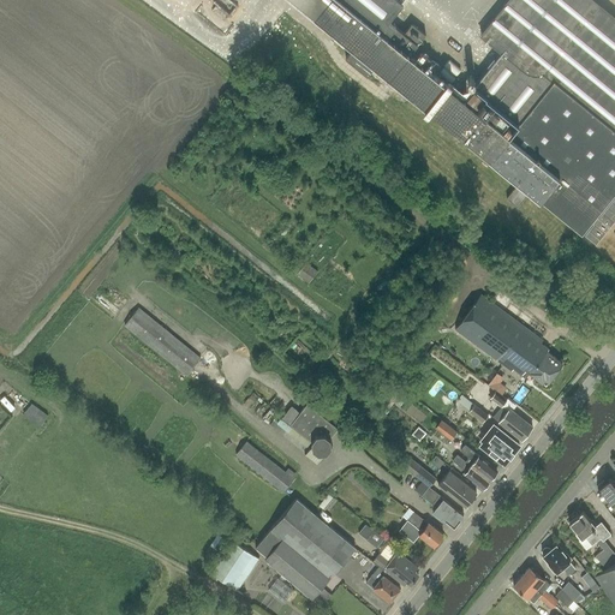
[(238,0),(246,6),(260,3),(261,10),(264,5),(268,17),(272,21),(275,15),(274,9),(278,5),(275,4),(276,0),(238,0)]
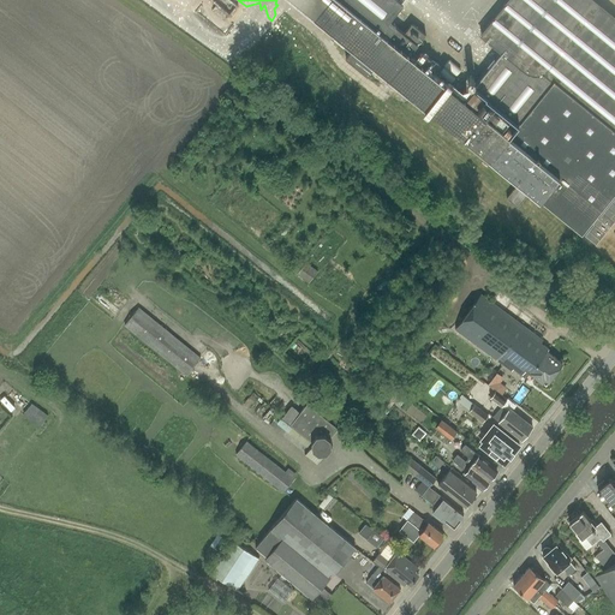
[(614,16),(595,0),(509,0),(507,4),(482,35),(503,52),(465,99),(411,55),(427,35),(413,24),(405,34),(389,22),(404,4),(399,0),(296,0),(315,15),(583,232),(591,221),(595,224),(585,234),(597,244),(614,221),(614,16)]
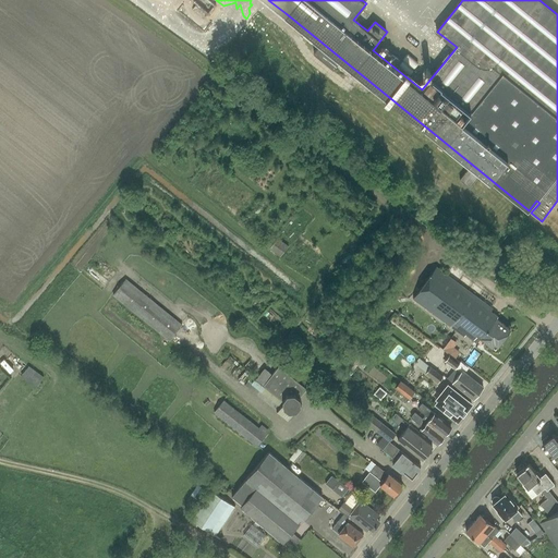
[(532,241),(525,235),(522,239),(529,244),(532,241)]
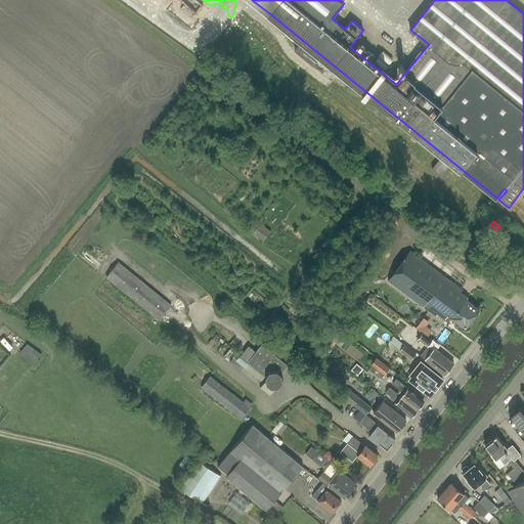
[(253,233),(263,242),(271,231),(261,223),(253,233)]
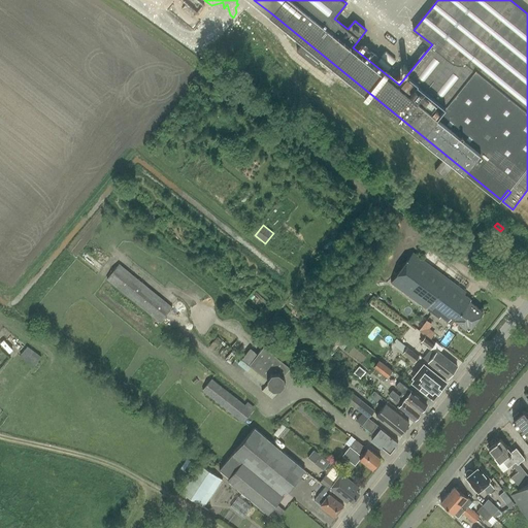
[(469,330),(483,312),(469,301),(471,299),(464,294),(466,292),(413,253),(391,283),(439,319),(441,316),(449,321),(451,319),(454,322),(456,320),(469,330)]
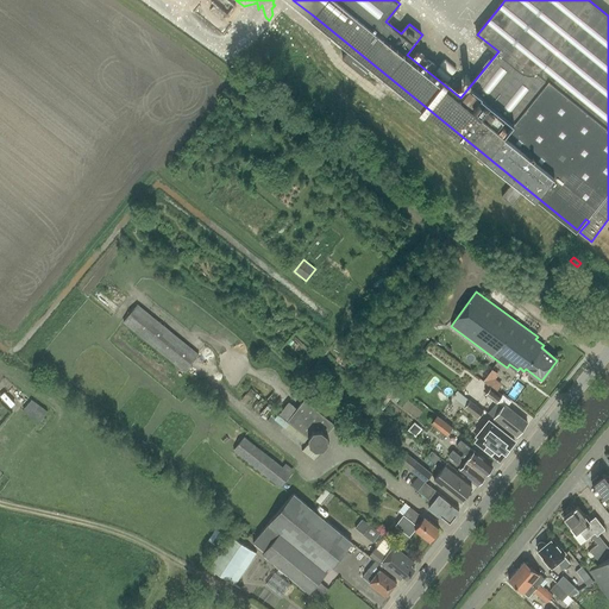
[(186,371),(199,355),(137,303),(123,320),(186,371)]
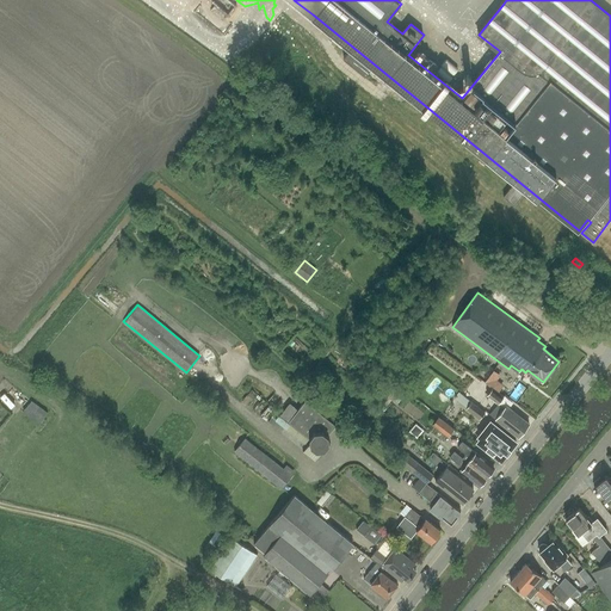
[(485,375),(492,378),(499,366),(492,363),(485,375)]
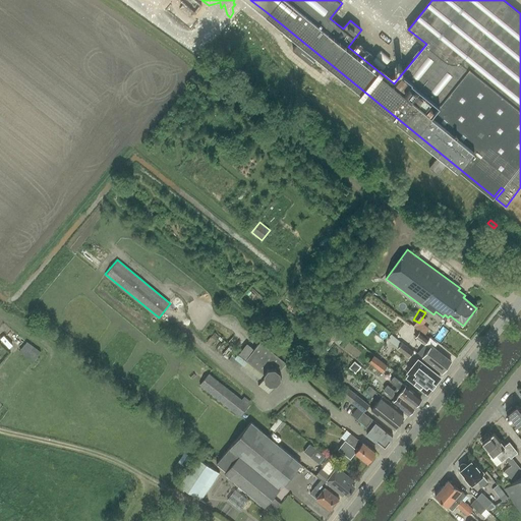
[(420,331),(415,337),(424,344),(429,338),(425,335),(420,331)]
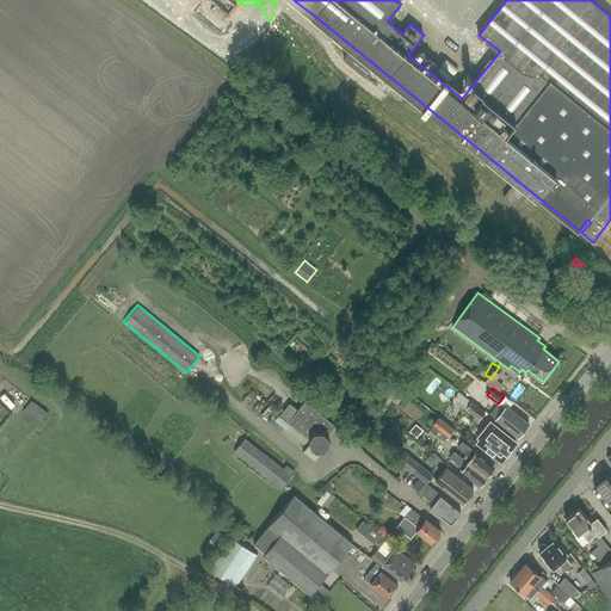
[(390,399),(397,403),(406,394),(399,389),(390,399)]
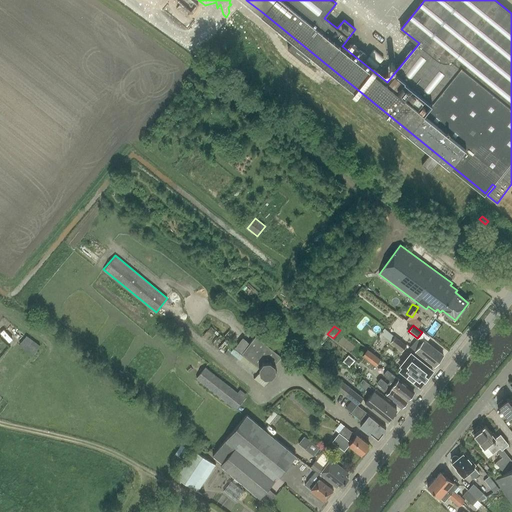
[(18,345),(32,355),(38,346),(25,336),(18,345)]
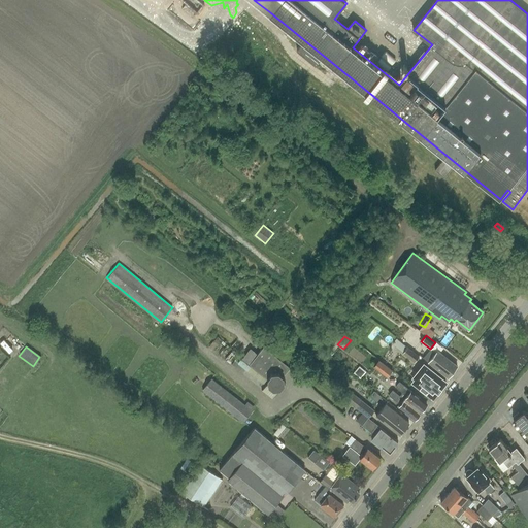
[(291,368),(264,347),(258,354),(251,348),(242,359),(252,366),(266,377),(266,378),(267,385),(262,391),(272,398),(279,389),(281,390),(282,389),(281,388),(284,384),(285,385),(286,384),(285,383),(285,375),(291,368)]
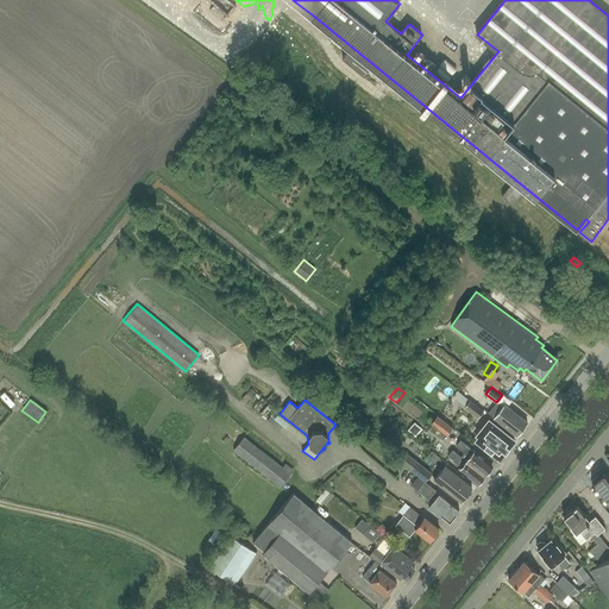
[(465,408),(478,419),(484,412),(470,401),(465,408)]
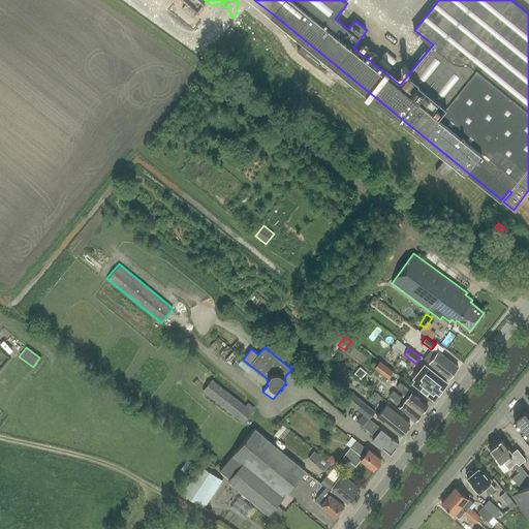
[(436,353),(429,363),(449,378),(459,367),(441,353),(438,351),(436,353)]
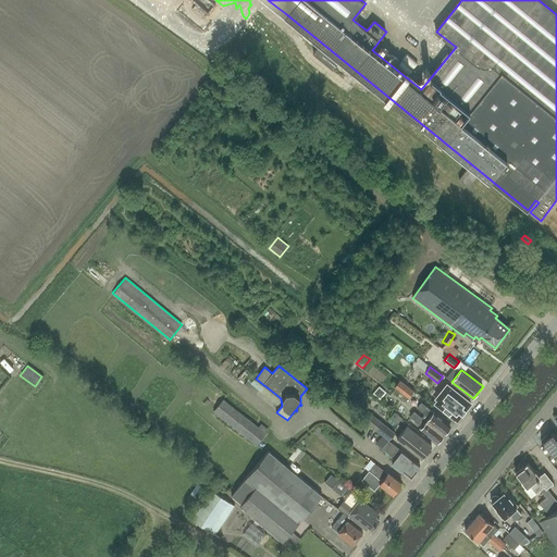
[(395,387),(408,398),(415,391),(400,380),(395,387)]
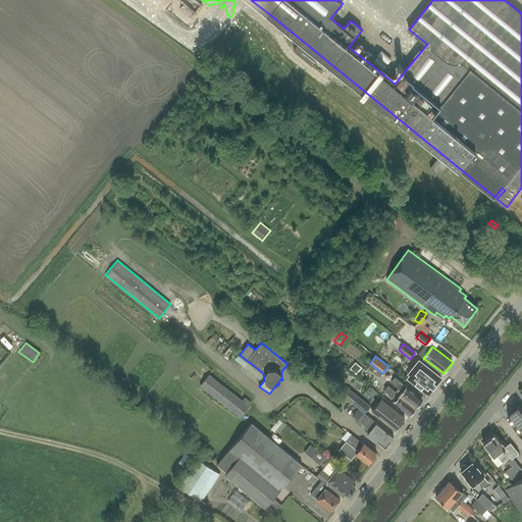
[(441,377),(421,362),(419,360),(409,372),(412,374),(409,378),(428,394),(441,377)]
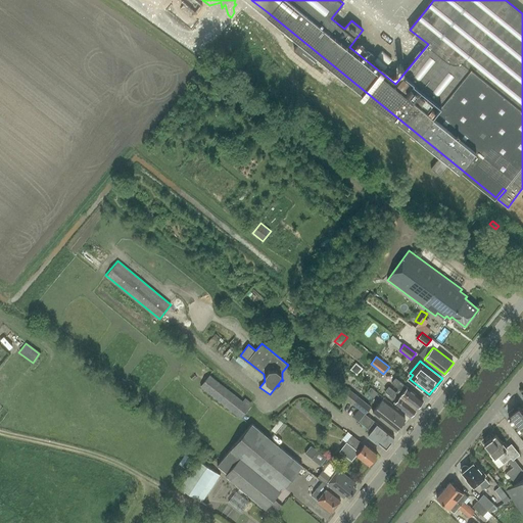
[(360,362),(353,369),(361,374),(366,367),(360,362)]
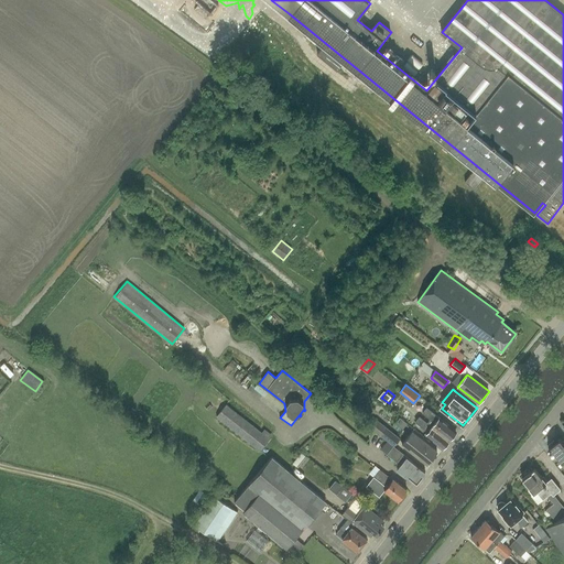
[(263,430),(261,433),(226,404),(216,416),(259,452),(271,436),(263,430)]
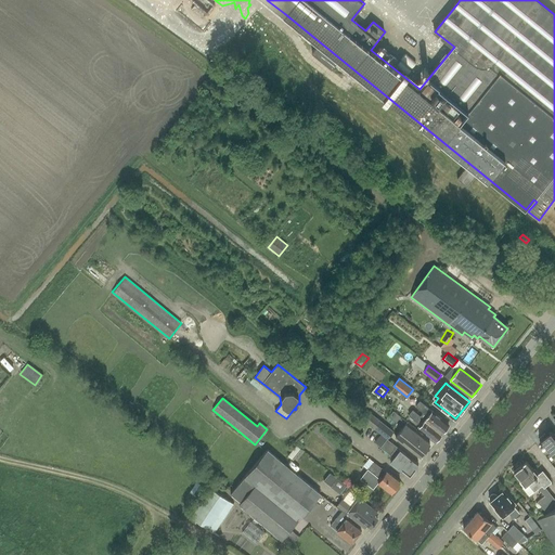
[(420,401),(416,407),(424,413),(422,416),(442,433),(444,430),(446,430),(448,427),(448,426),(449,425),(442,421),(441,418),(420,401)]
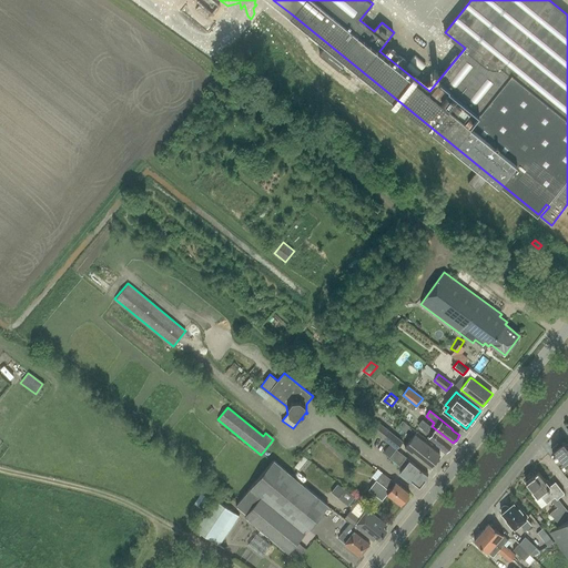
[(423,419),(418,425),(430,434),(428,437),(434,442),(436,443),(446,450),(447,449),(449,449),(452,447),(450,445),(453,443),(432,426),(430,426),(423,419)]
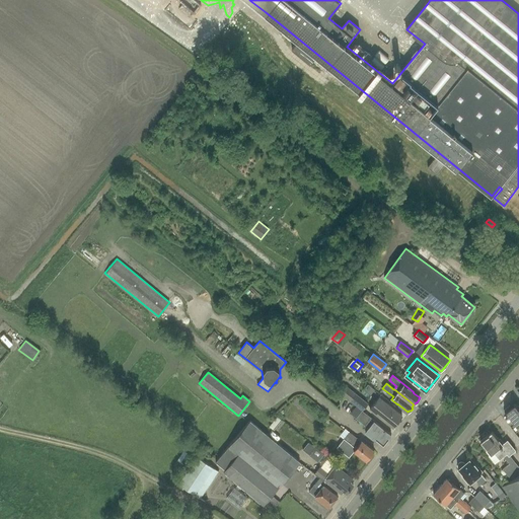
[(365,389),(371,394),(375,389),(368,384),(365,389)]
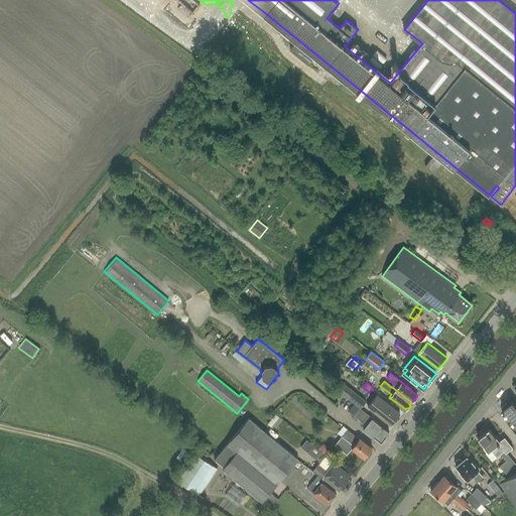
[(340,391),(361,408),(366,401),(346,385),(340,391)]
